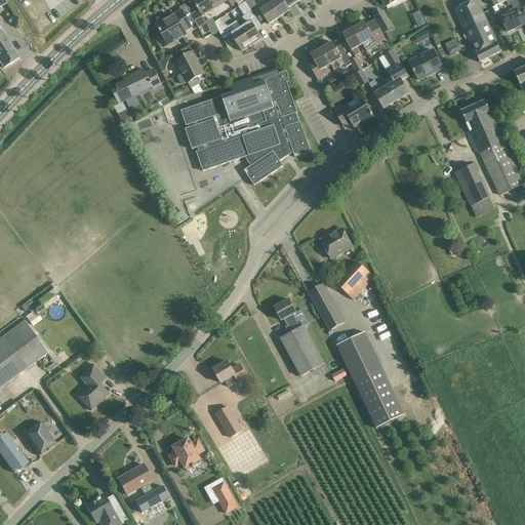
[(206,24),(202,15),(228,0),(227,0),(194,0),(193,1),(199,10),(192,15),(199,28),(206,24)]
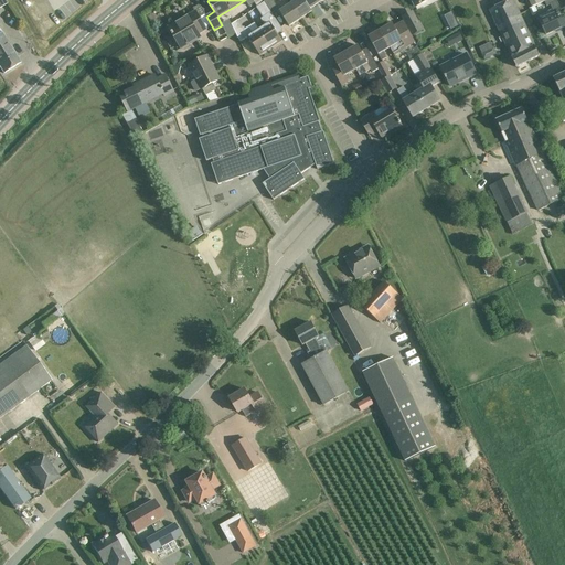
[(263,0),(270,10),(277,6),(273,0),(263,0)]
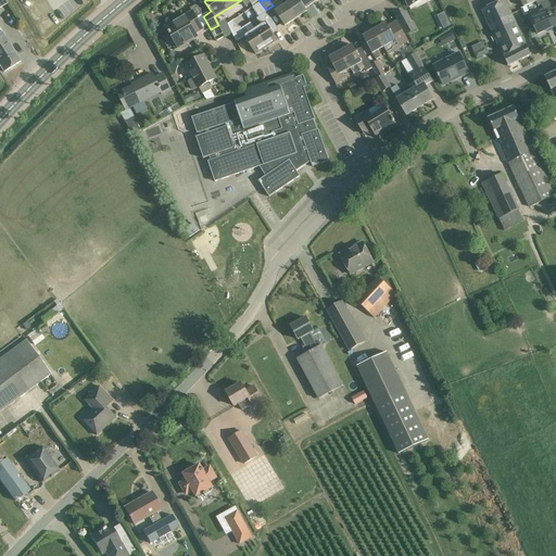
[(292,0),(286,4),(295,19),(306,12),(299,0),(292,0)]
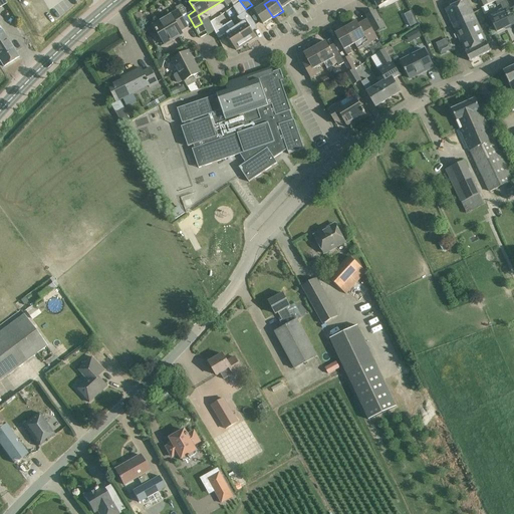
[(290,0),(276,0),(283,11),(284,10),(282,8),(292,1),(290,0)]
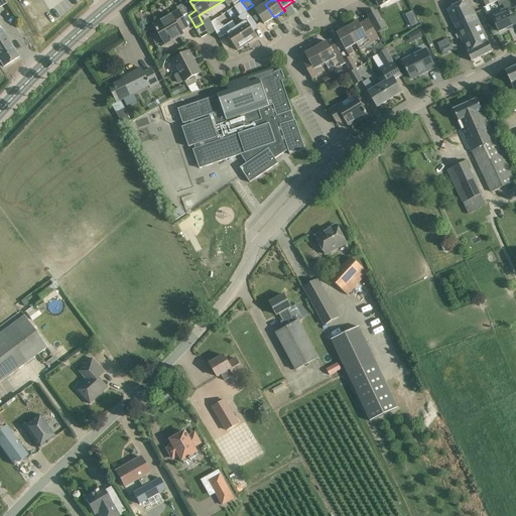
[(467,53),(468,52),(472,61),(482,56),(455,0),(444,5),(447,9),(446,10),(467,53)]
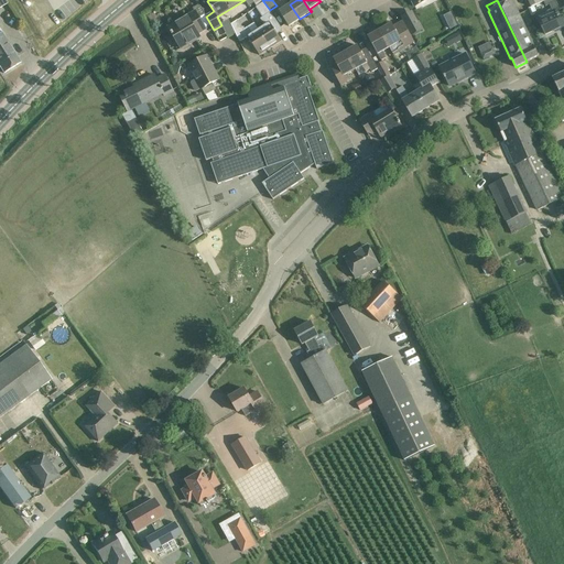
[(497,0),(527,62),(539,56),(534,46),(512,0),(510,0),(507,2),(506,1),(500,4),(497,0)]
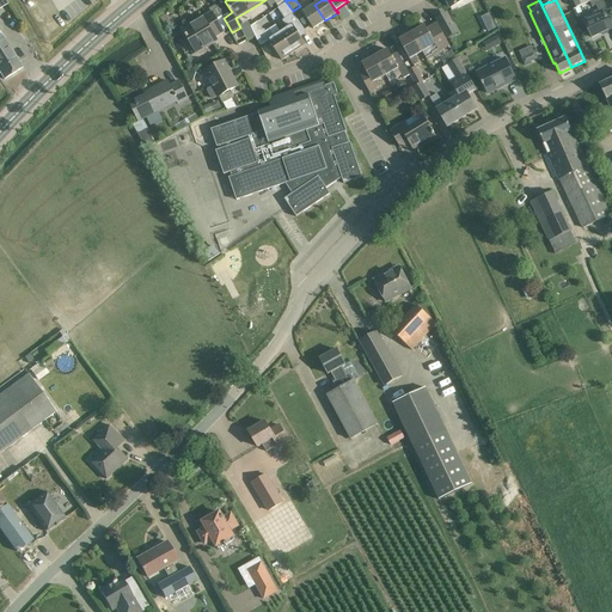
[(571,0),(576,8),(589,1),(592,7),(595,6),(598,11),(583,18),(586,22),(583,23),(591,38),(609,30),(606,26),(611,24),(611,23),(611,20),(609,13),(603,0),(601,0),(571,0)]
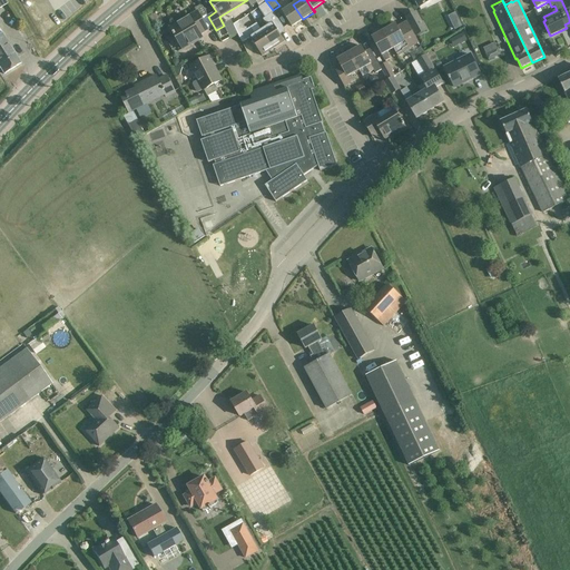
[(303,19),(293,5),(282,12),(292,27),(303,19)]
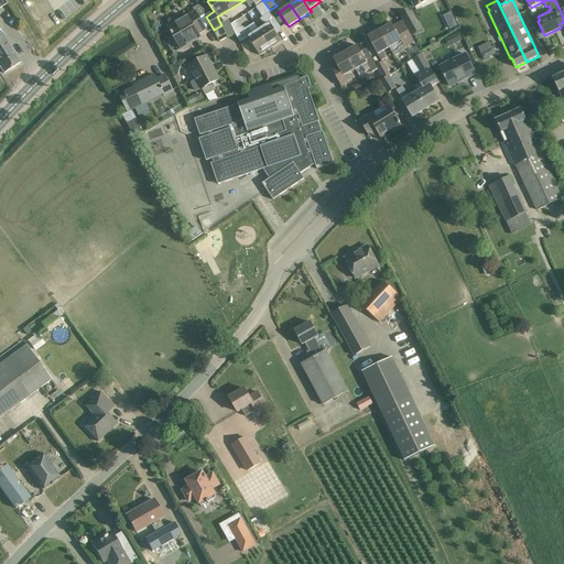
[(195,12),(169,28),(181,49),(199,38),(197,34),(205,30),(195,12)]
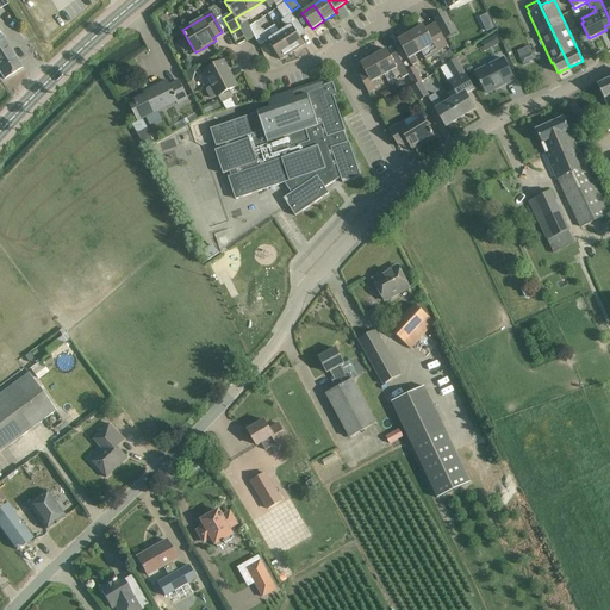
[(292,51),(304,44),(297,31),(303,29),(292,13),(281,20),(286,27),(279,31),(292,51)]
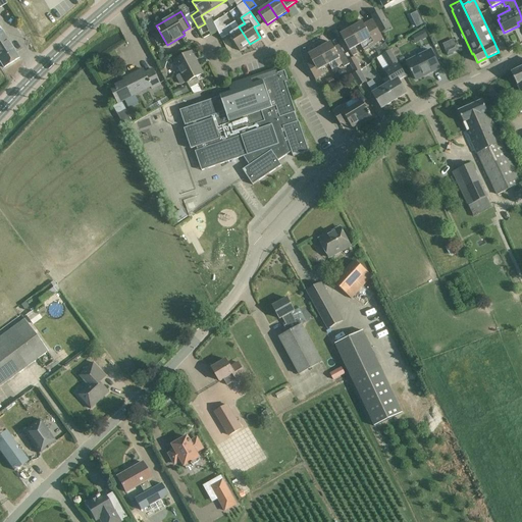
[(381,11),(372,16),(376,24),(381,34),(385,31),(387,35),(392,32),(385,19),(381,11)]
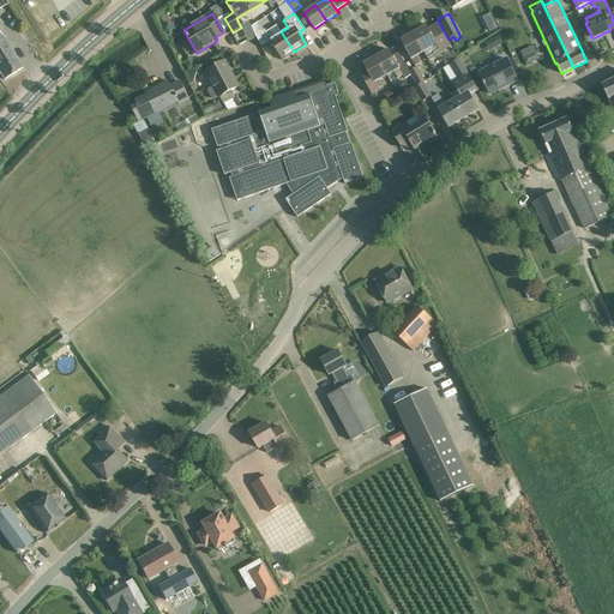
[(294,52),(281,31),(275,36),(270,30),(265,32),(259,22),(252,26),(260,44),(269,40),(282,60),(294,52)]
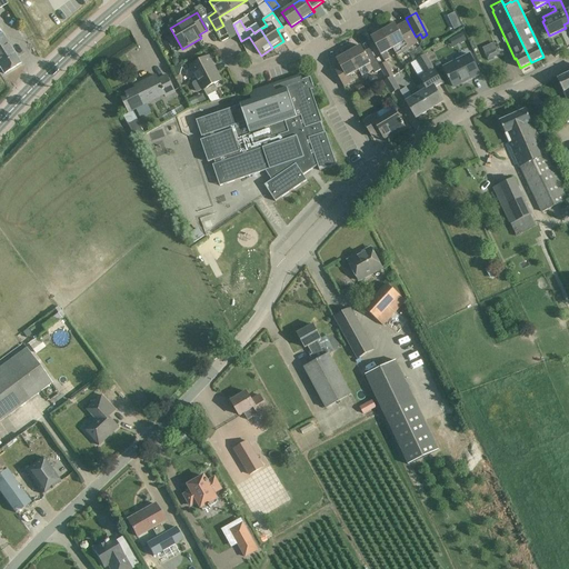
[(383,30),(399,56),(403,53),(405,51),(418,43),(406,21),(397,27),(395,23),(383,30)]
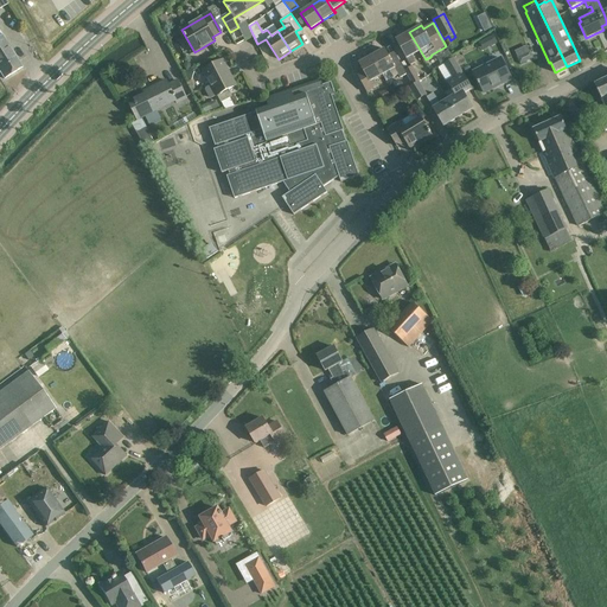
[(23,69),(2,36),(0,32),(0,72),(4,80),(23,69)]
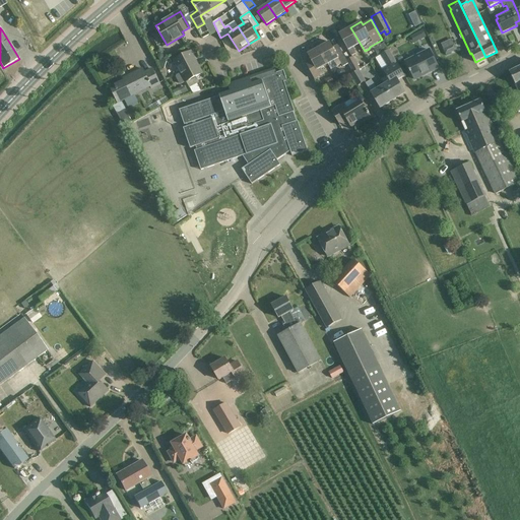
[(352,48),(359,44),(364,52),(365,51),(350,27),(339,35),(351,56),(355,54),(352,48)]
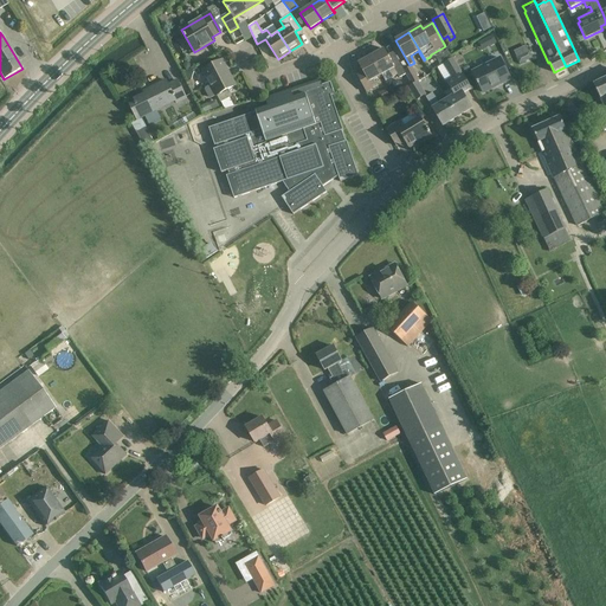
[(489,46),(496,43),(492,36),(485,39),(489,46)]
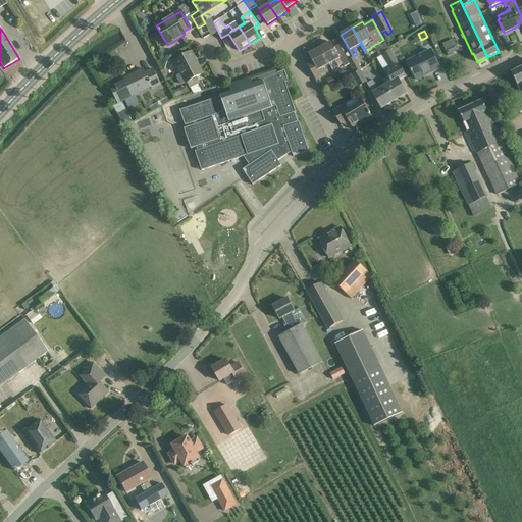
[(320,48),(329,64),(335,60),(338,66),(343,64),(344,67),(350,64),(354,72),(356,72),(349,60),(348,61),(338,45),(333,48),(330,42),(320,48)]
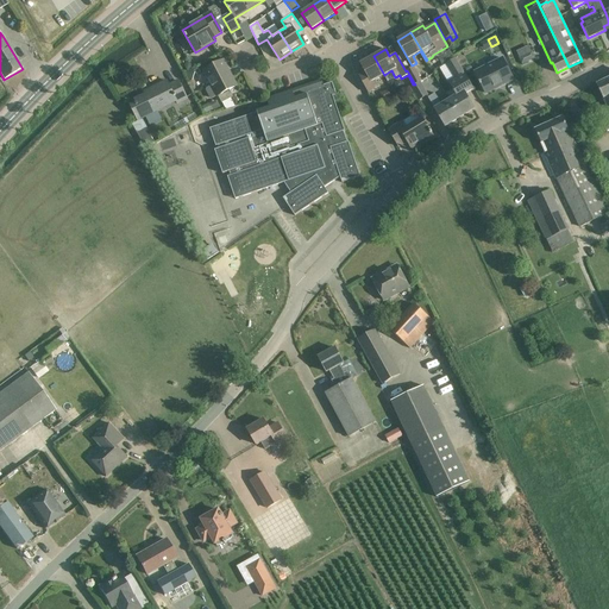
[(384,75),(374,56),(359,64),(364,71),(360,74),(363,79),(360,80),(369,94),(380,87),(375,80),(384,75)]
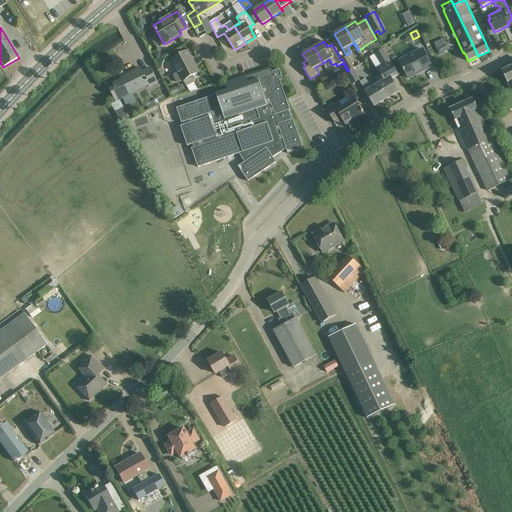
[(377,85),(385,99),(398,91),(391,80),(399,75),(383,49),(374,54),(381,66),(376,69),(384,81),(377,85)]
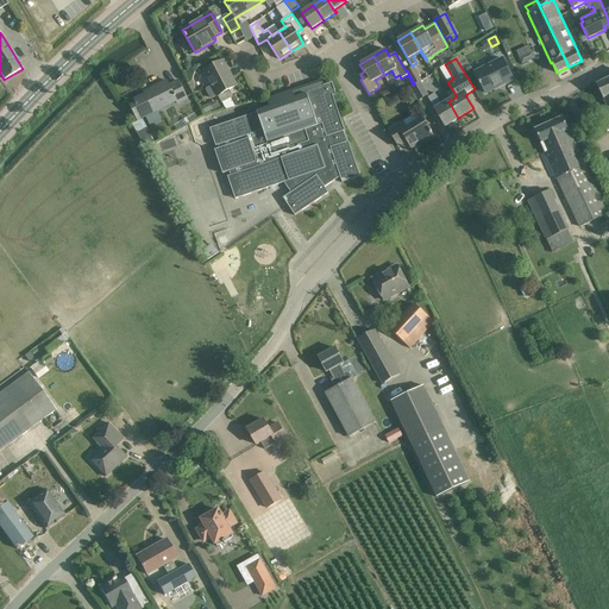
[(503,58),(475,73),(485,94),(514,80),(503,58)]
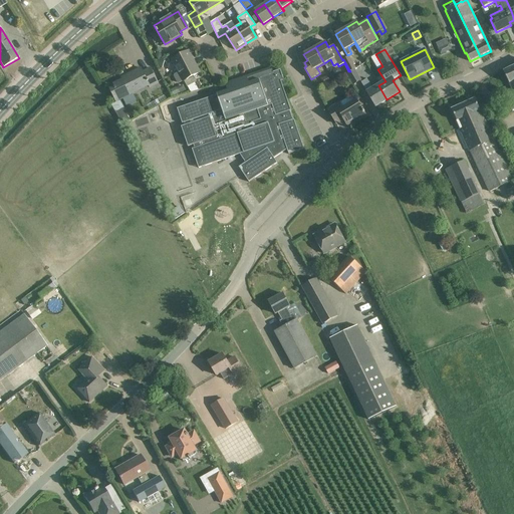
[(188,87),(196,82),(197,81),(194,75),(200,72),(189,51),(179,56),(177,53),(171,56),(172,59),(179,72),(175,74),(174,76),(178,82),(180,83),(184,81),(184,80),(188,87)]
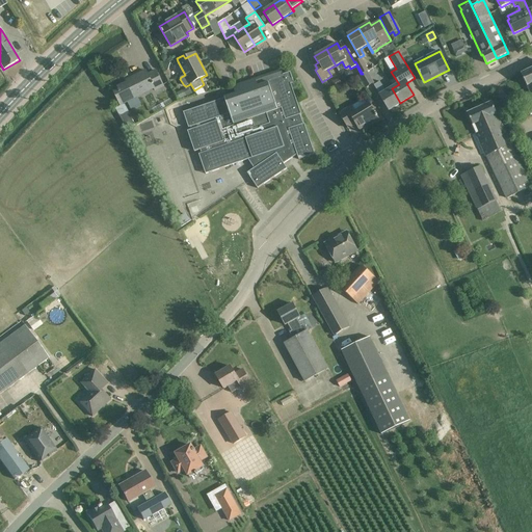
[(355,61),(363,74),(368,71),(362,58),(355,61)]
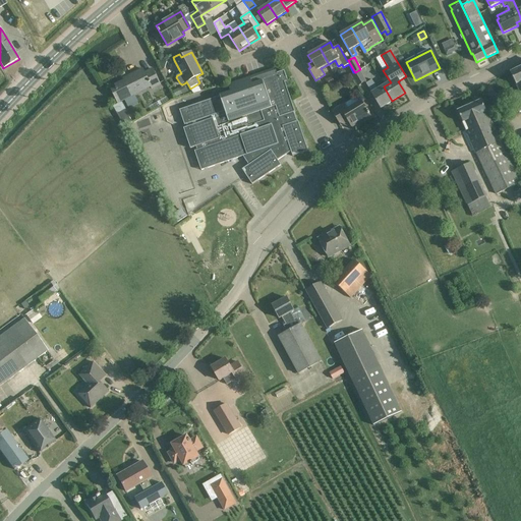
[(520,67),(510,73),(516,84),(520,95),(520,67)]
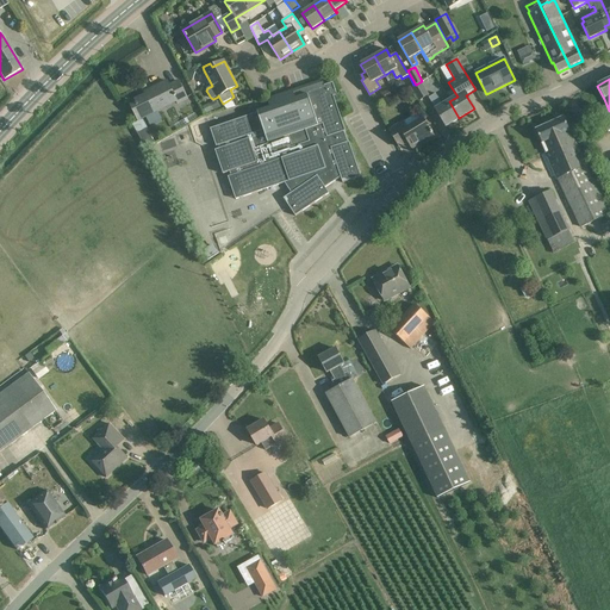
[(179,80),(169,85),(167,81),(150,89),(151,92),(135,100),(137,106),(131,109),(137,120),(176,100),(179,105),(188,100),(179,80)]
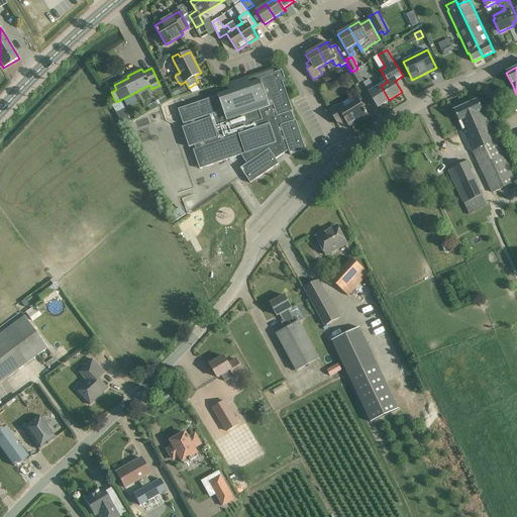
[(275,73),(274,69),(226,84),(228,92),(218,95),(218,96),(178,109),(183,124),(186,123),(186,126),(182,127),(189,147),(195,145),(196,149),(193,150),(200,170),(241,156),(246,164),(240,169),(250,184),(279,165),(276,160),(289,150),(290,156),(306,150),(296,120),(295,121),(292,112),(293,111),(286,91),(283,82),(286,81),(282,71),(275,73)]
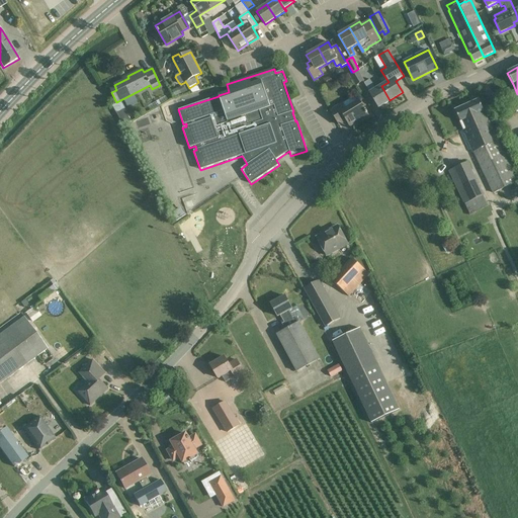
[(358,69),(353,72),(351,72),(352,73),(349,75),(355,86),(363,82),(357,70),(358,69)]
